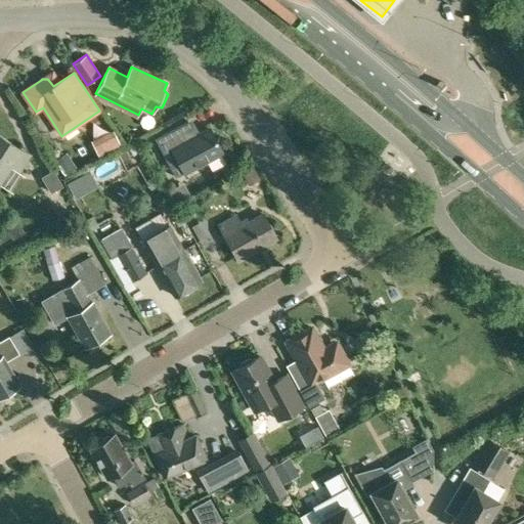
[(195,136),(187,121),(155,138),(175,177),(222,153),(210,129),(195,136)]
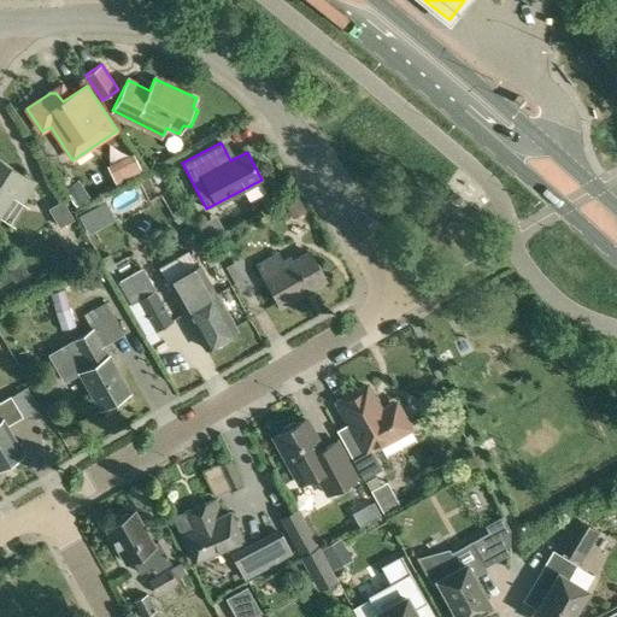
[(23,201),(35,183),(0,160),(0,212),(12,195),(23,201)]
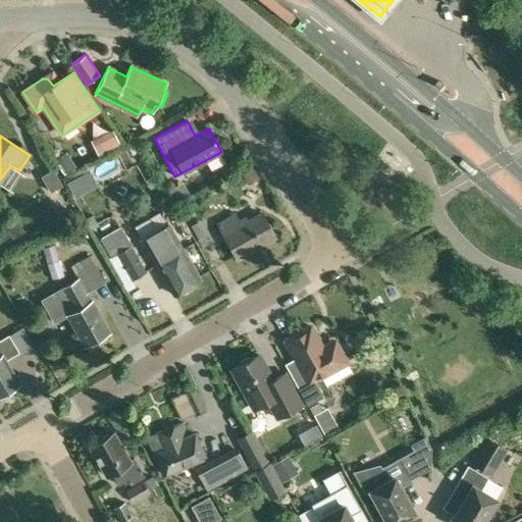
[(117,139),(107,144),(110,151),(121,146),(117,139)]
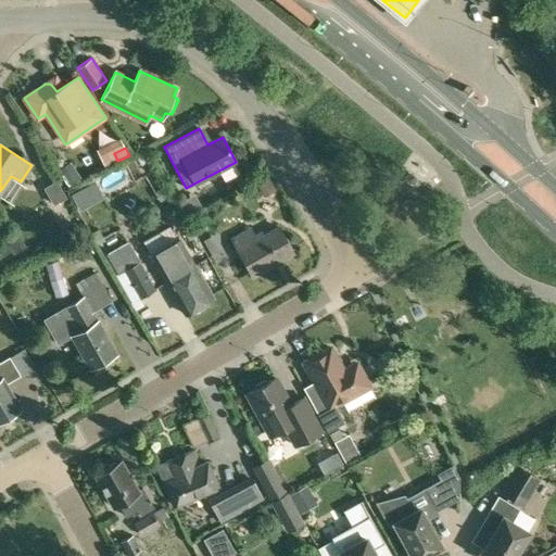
[(71,186),(81,178),(71,162),(60,169),(71,186)]
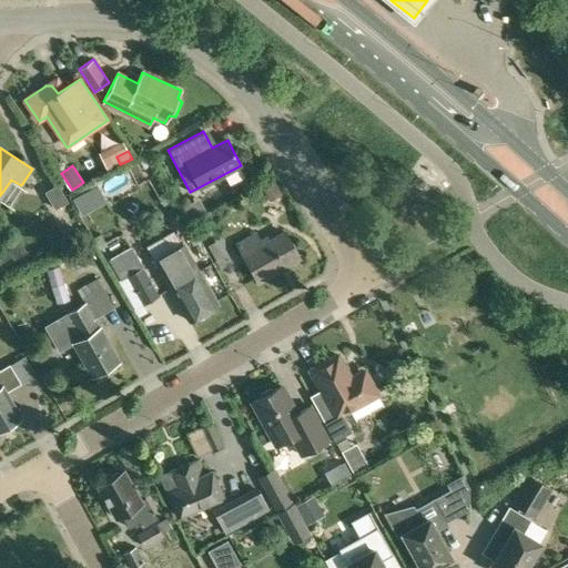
[(269,201),(282,194),(273,179),(261,185),(269,201)]
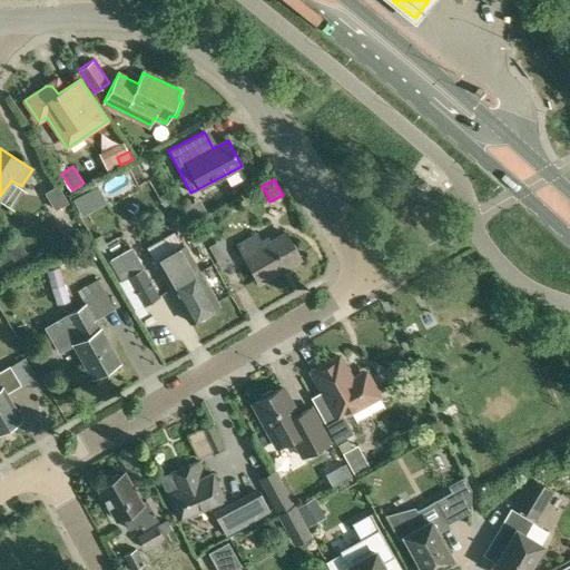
[(56,210),(69,203),(59,185),(46,193),(56,210)]
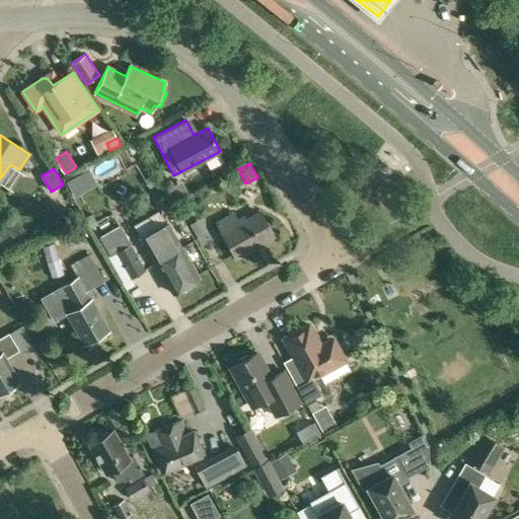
[(266,223),(260,213),(240,224),(234,214),(217,224),(236,257),(273,235),(271,232),(273,232),(267,222),(266,223)]
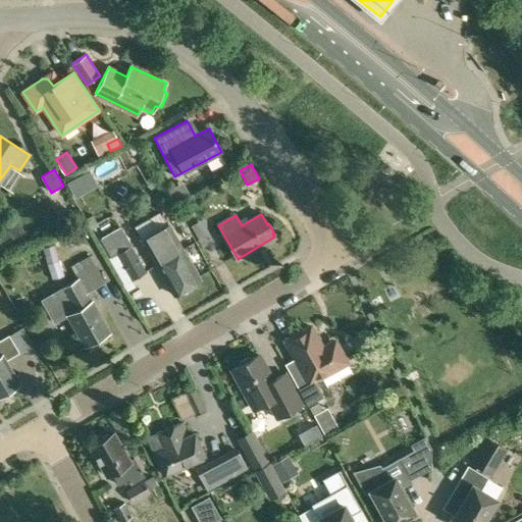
[(152,233),(142,240),(156,265),(173,296),(200,280),(168,224),(152,233)]
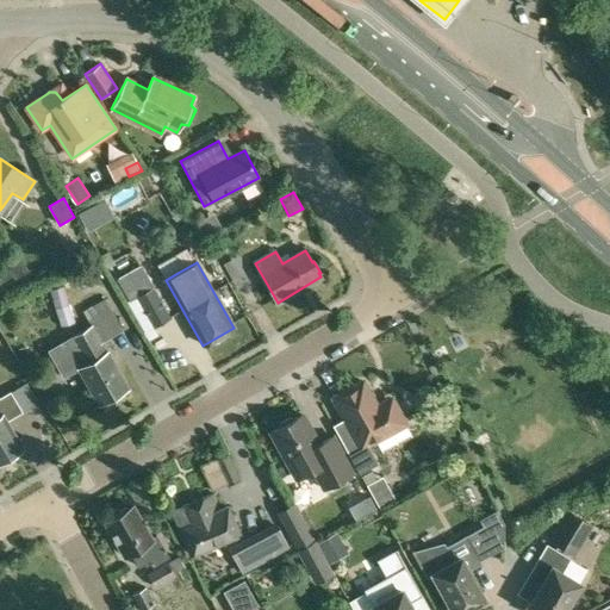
[(117,278),(129,299),(135,296),(150,286),(138,265),(117,278)]
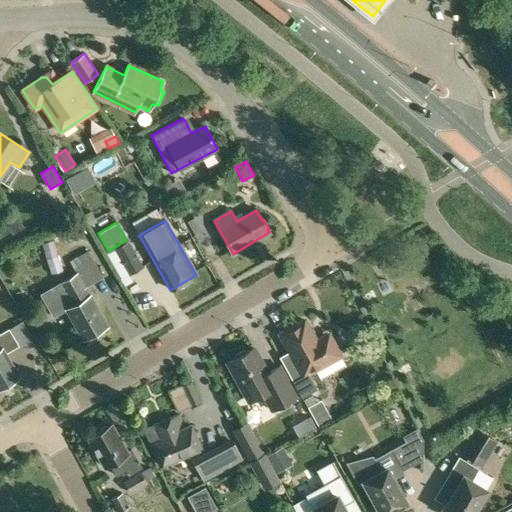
[(0,237),(11,231),(6,223),(0,225),(0,237)]
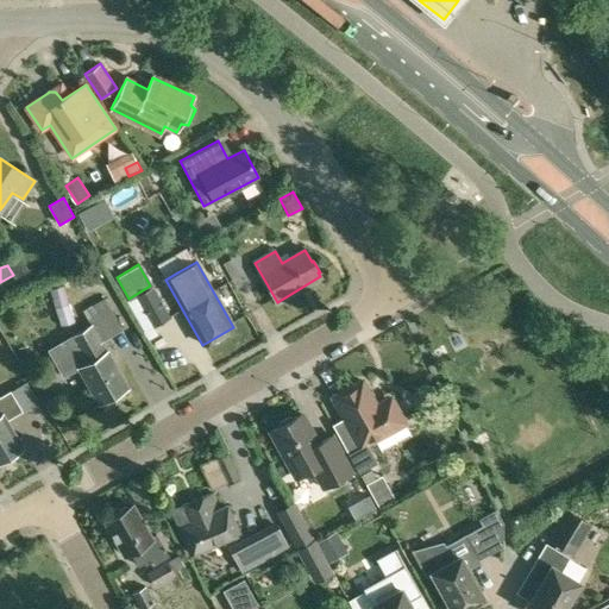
[(135,295),(152,325),(168,315),(150,286),(135,295)]
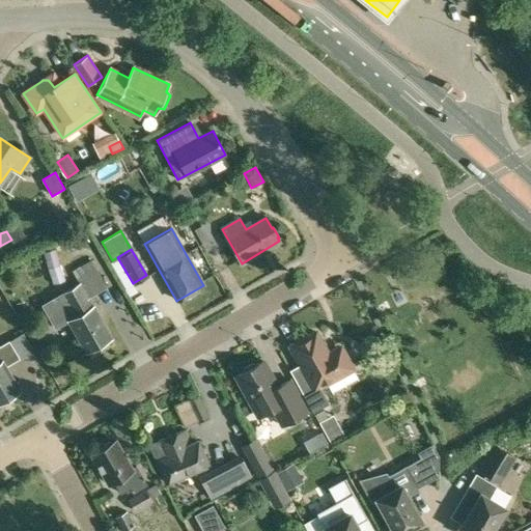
[(96,268),(91,258),(73,270),(81,284),(43,306),(56,329),(68,322),(86,353),(112,337),(94,307),(93,307),(88,299),(108,287),(96,268)]
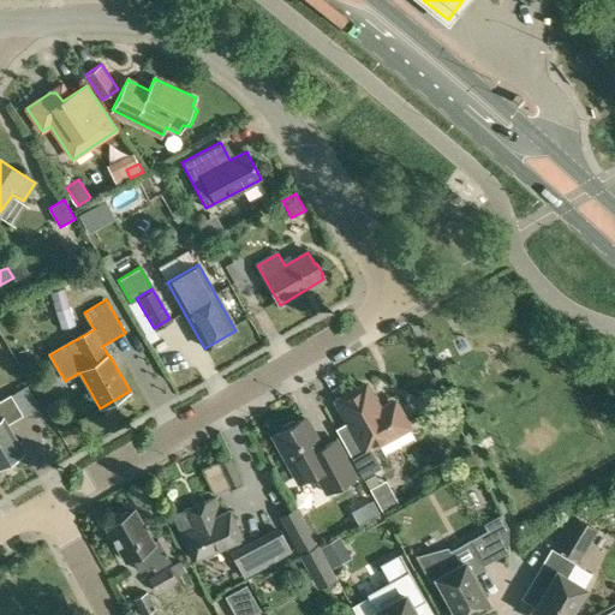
[(348,423),(335,429),(351,457),(362,477),(380,467),(370,449),(378,445),(394,435),(392,431),(406,423),(394,402),(380,410),(365,384),(336,401),(348,423)]
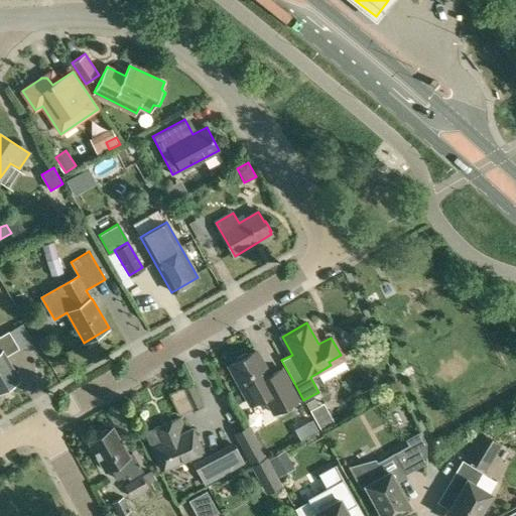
[(0,390),(19,379),(5,356),(18,349),(8,333),(0,337),(0,390)]
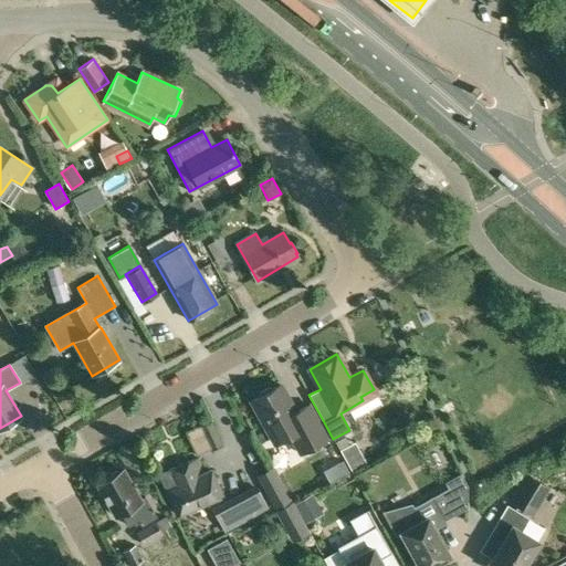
[(295,412),(281,386),(273,389),(269,388),(261,392),(259,398),(251,401),(275,443),(290,436),(300,454),(327,439),(310,405),(295,412)]
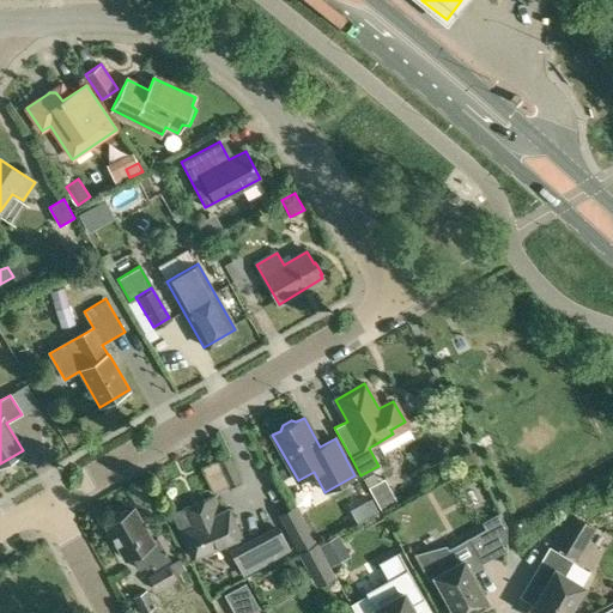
[(229,487),(242,483),(230,455),(204,467),(214,492),(228,486),(229,487)]
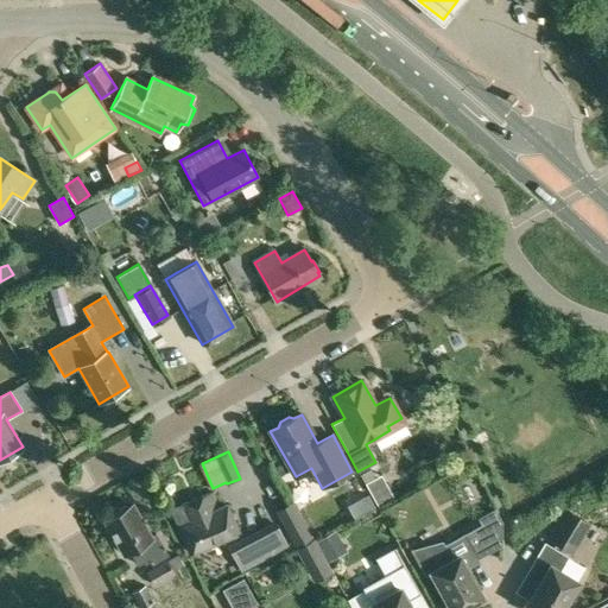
[(378,507),(394,498),(381,474),(365,482),(378,507)]
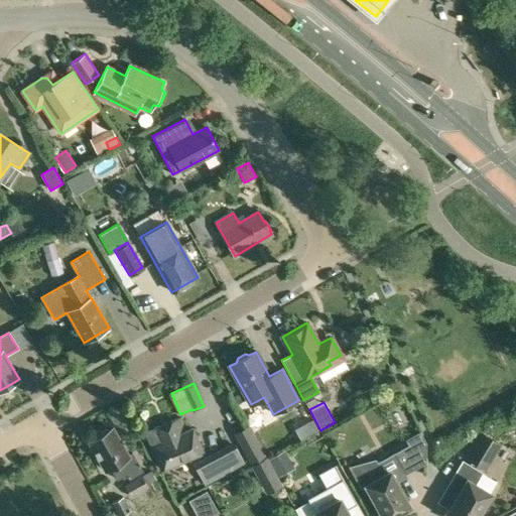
[(185,431),(180,418),(145,432),(161,469),(202,452),(192,428),(185,431)]
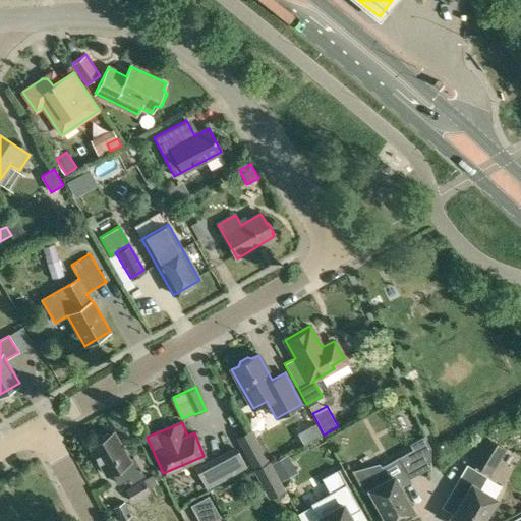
[(315,423),(308,427),(314,438),(322,433),(315,423)]
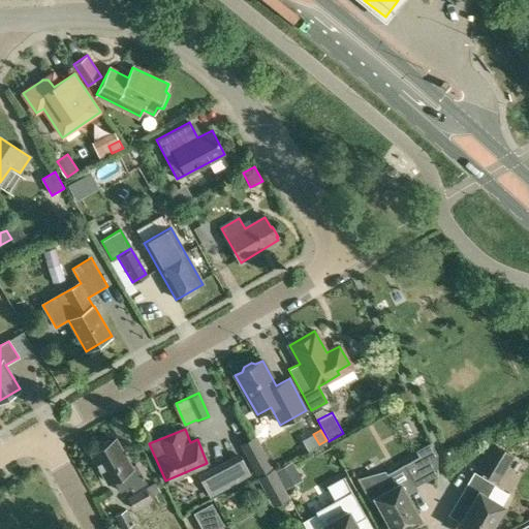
[(274,470),(275,469),(274,467),(273,468),(255,435),(240,443),(257,476),(257,477),(258,480),(267,475),(266,472),(273,469),(274,470)]
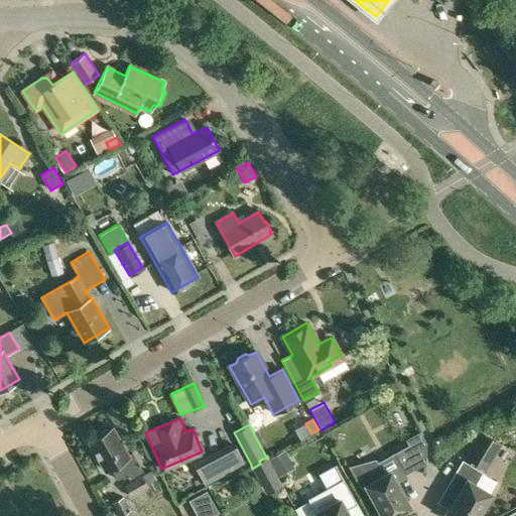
[(127,455),(113,428),(110,430),(105,430),(102,432),(100,435),(89,441),(106,471),(110,468),(117,480),(126,475),(129,480),(143,471),(133,453),(127,455)]
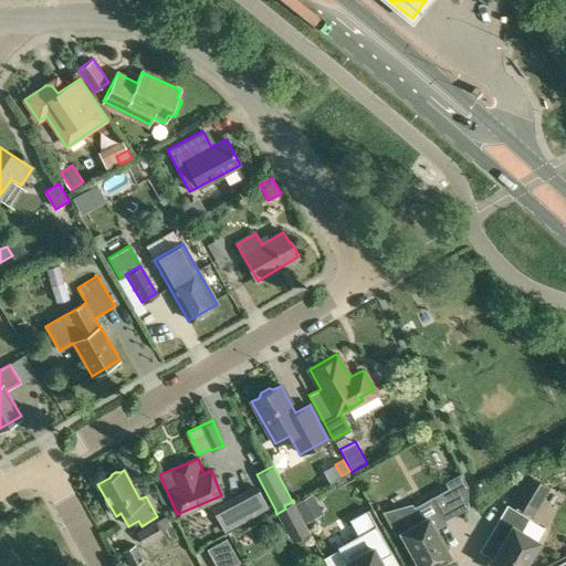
[(533,515),(549,486),(525,472),(509,502),(533,515)]
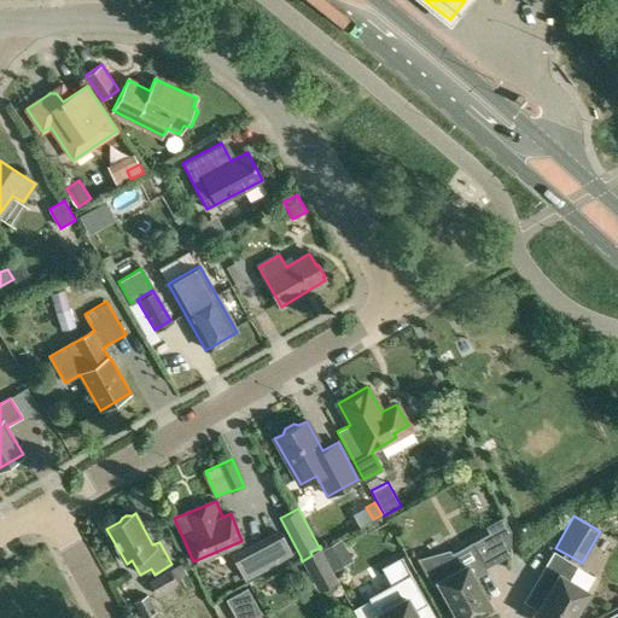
[(501,558),(509,553),(511,531),(503,517),(485,526),(489,532),(488,534),(501,558)]
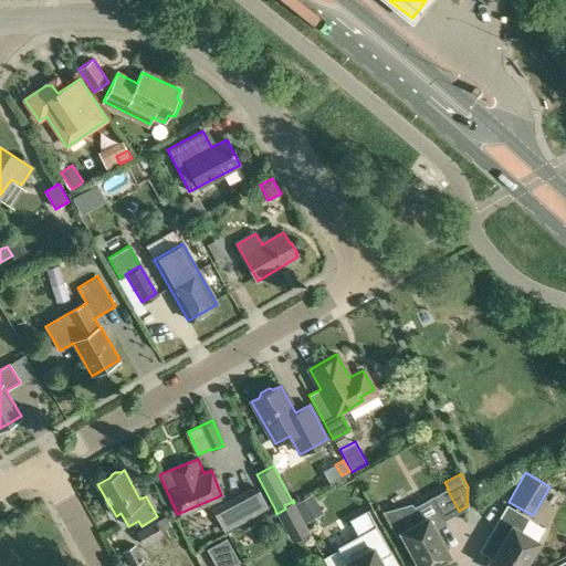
[(397,534),(401,532),(419,565),(430,565),(437,563),(438,565),(451,559),(435,528),(447,522),(432,498),(411,509),(409,503),(384,511),(397,534)]
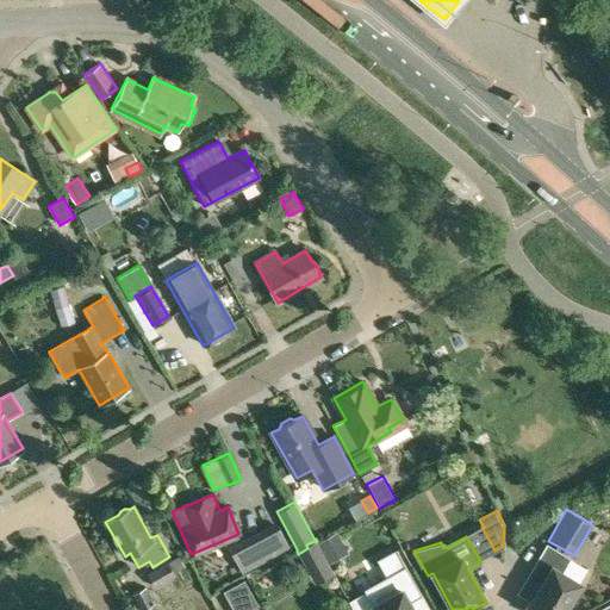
[(243,573),(261,564),(248,539),(230,548),(243,573)]
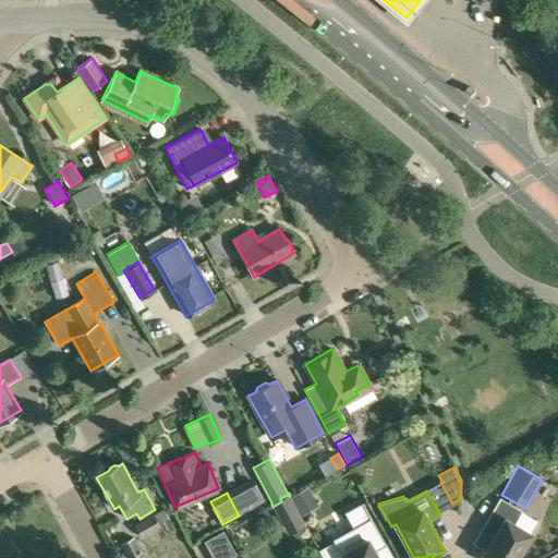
[(302,496),(306,511),(320,508),(317,493),(302,496)]
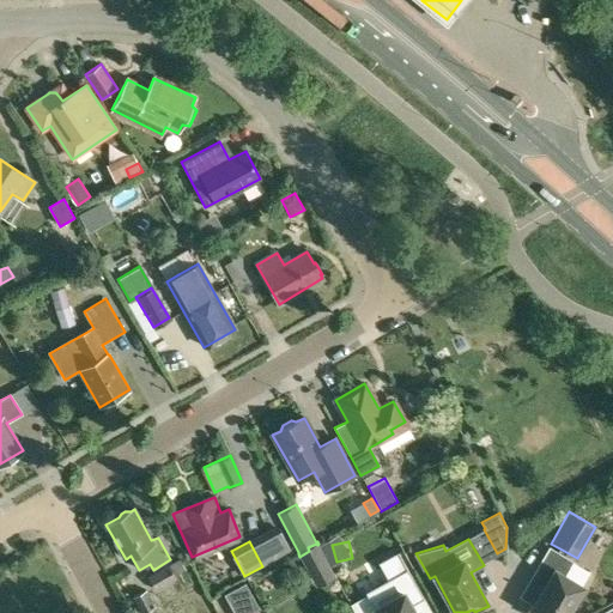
[(335,576),(319,544),(317,545),(316,544),(308,547),(309,551),(299,557),(316,587),(335,576)]
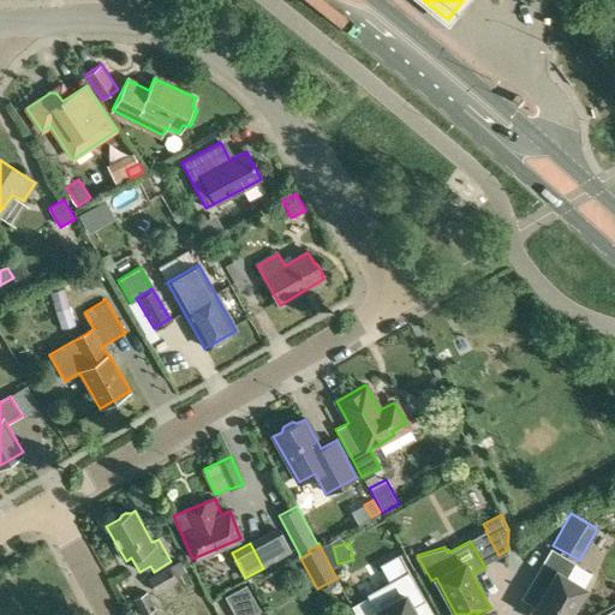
[(568,614),(585,589),(583,587),(591,573),(551,549),(536,575),(549,584),(529,614),(568,614)]
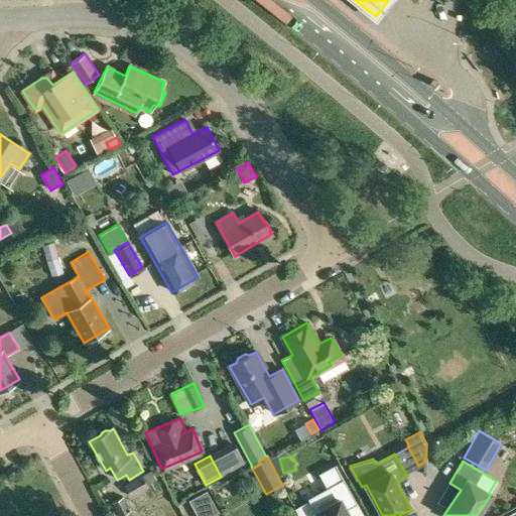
[(131,498),(149,488),(147,484),(156,479),(151,471),(124,486),(131,498)]
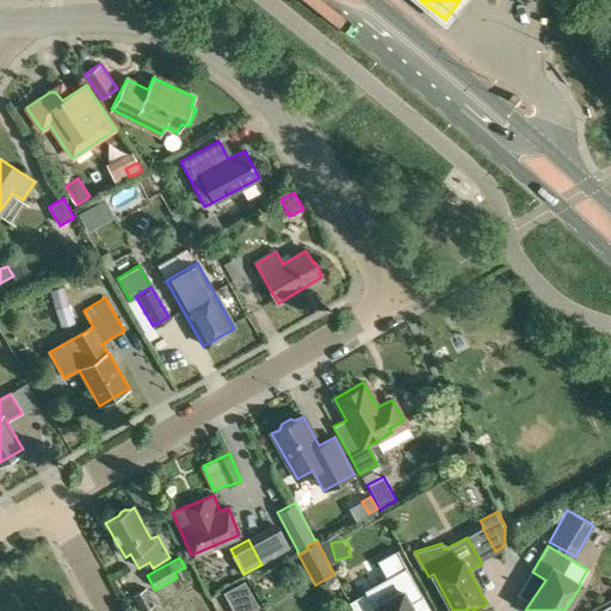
[(406,568),(364,591),(370,600),(374,608),(375,610),(413,610),(409,604),(423,597),(407,571),(406,568)]
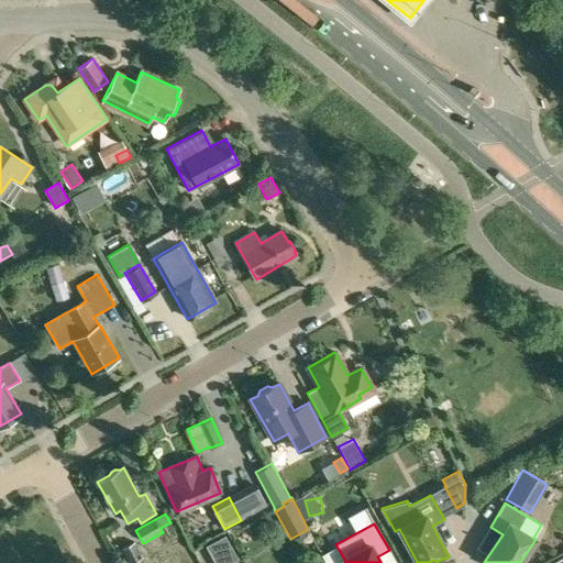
[(144,562),(141,558),(143,556),(134,540),(122,547),(130,562),(144,562)]
